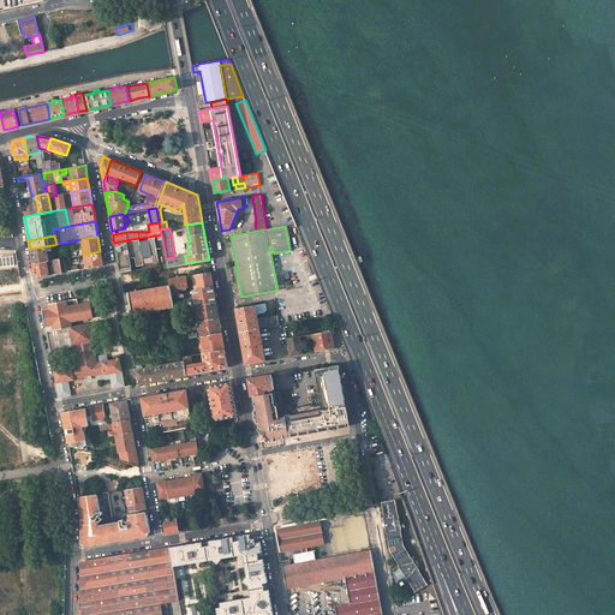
[(139,249),(118,252),(119,255),(121,269),(131,267),(130,258),(135,257),(136,266),(143,264),(142,256),(151,254),(153,257),(157,256),(155,245),(150,242),(149,237),(139,238),(142,243),(139,249)]
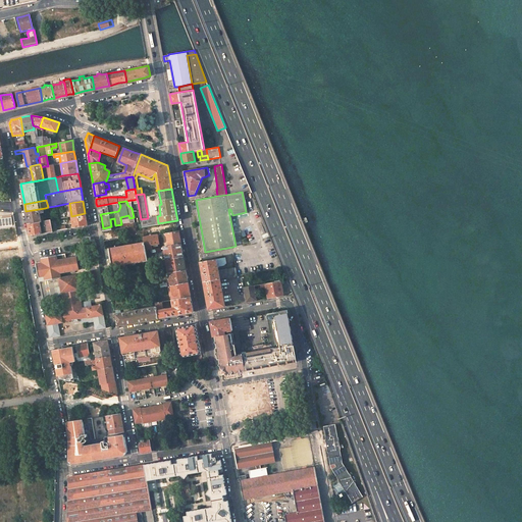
[(118,202),(97,206),(98,210),(99,209),(103,209),(104,213),(100,213),(100,214),(118,211),(120,206),(118,202)]
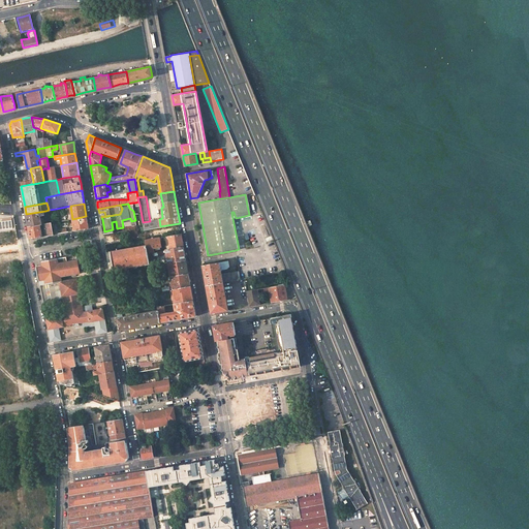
[(28,221),(29,226),(40,224),(42,224),(40,215),(45,214),(45,211),(26,214),(28,221)]
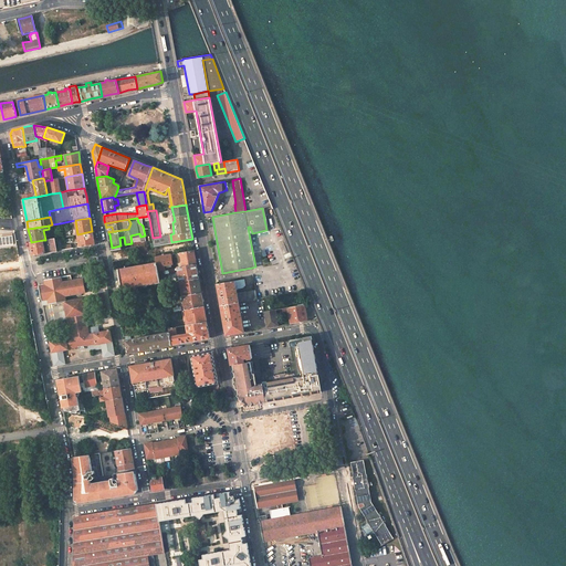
[(94,238),(92,231),(77,234),(80,247),(95,243),(94,238)]
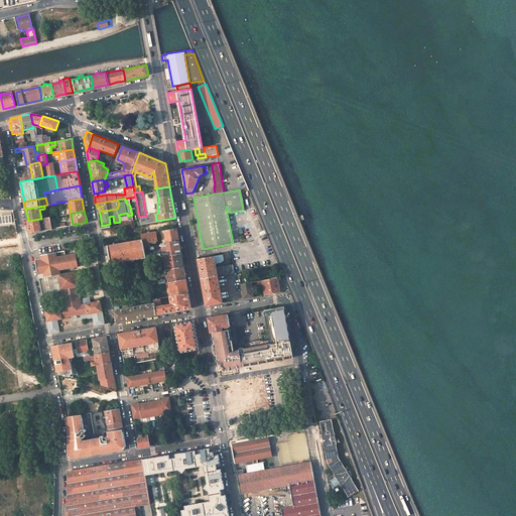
[(140,224),(156,221),(155,214),(146,216),(139,217),(140,224)]
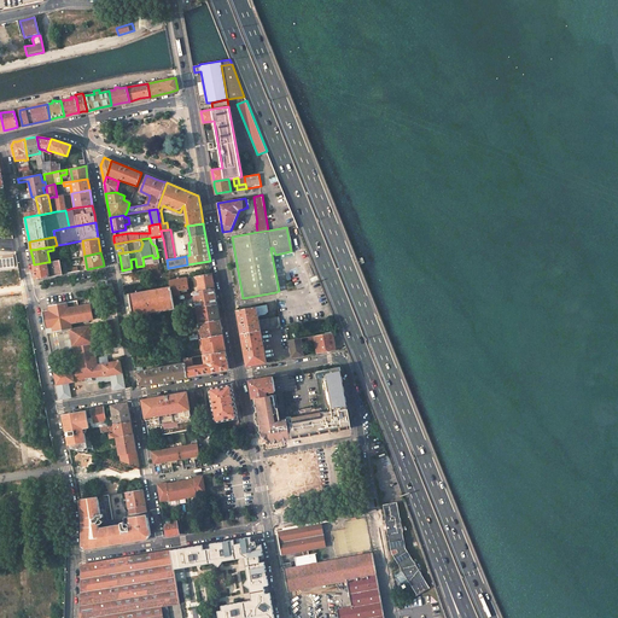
[(13,257),(0,258),(0,268),(15,267),(13,257)]
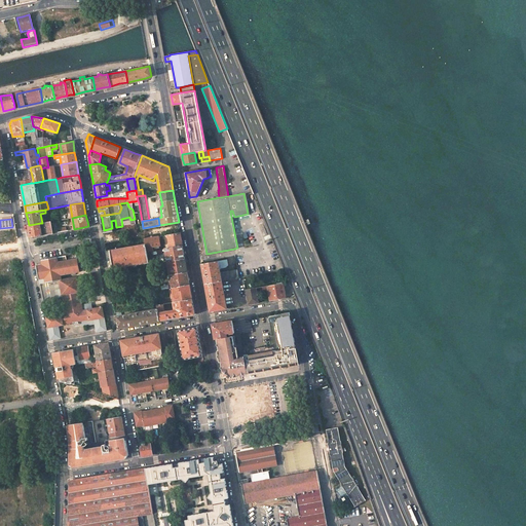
[(45,222),(44,223),(46,234),(53,233),(52,224),(51,221),(49,222),(48,222),(45,222)]
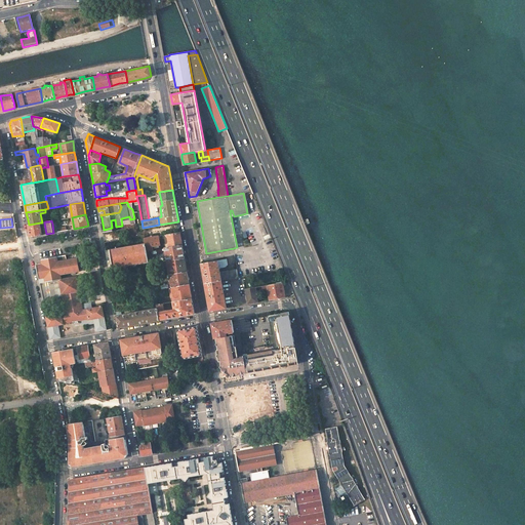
[(29,225),(31,237),(42,235),(40,223),(29,225)]
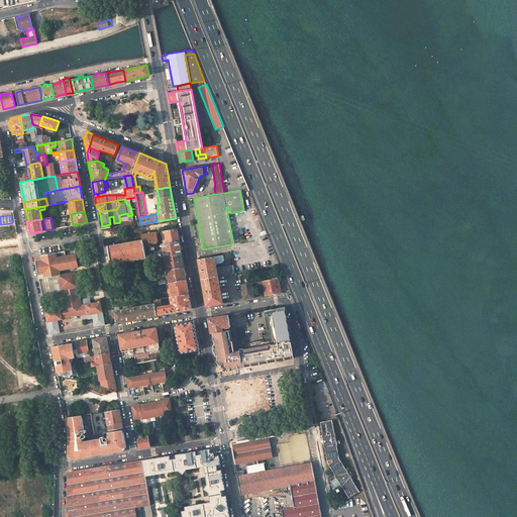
[(177,228),(165,230),(167,242),(180,240),(179,235),(177,228)]
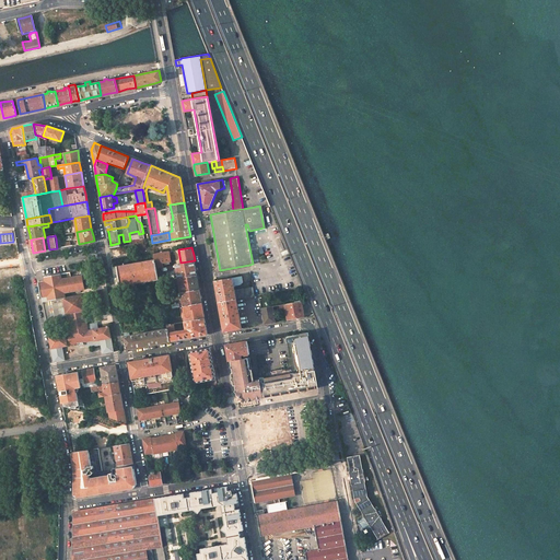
[(175,251),(162,253),(154,254),(155,259),(156,266),(162,265),(161,258),(170,257),(170,256),(176,254),(175,251)]
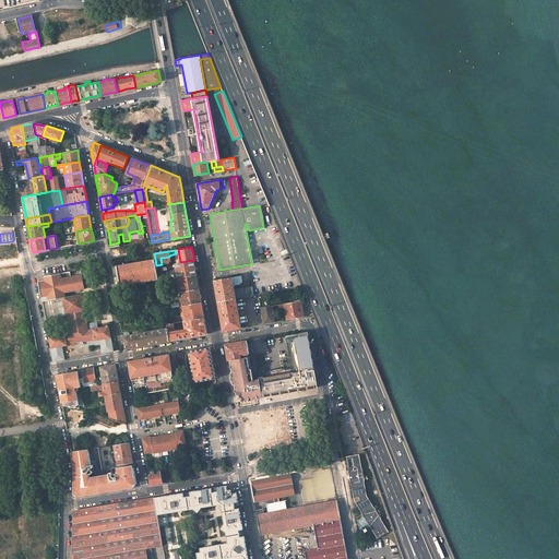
[(155,259),(130,263),(111,266),(114,275),(115,285),(158,277),(157,271),(156,268),(156,265),(155,259)]
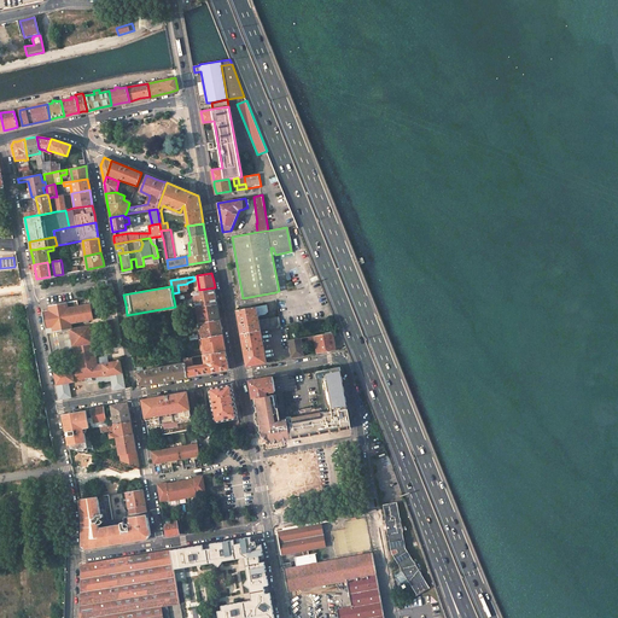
[(199,290),(193,291),(196,299),(191,301),(192,304),(196,303),(197,307),(217,303),(216,296),(215,287),(199,290)]
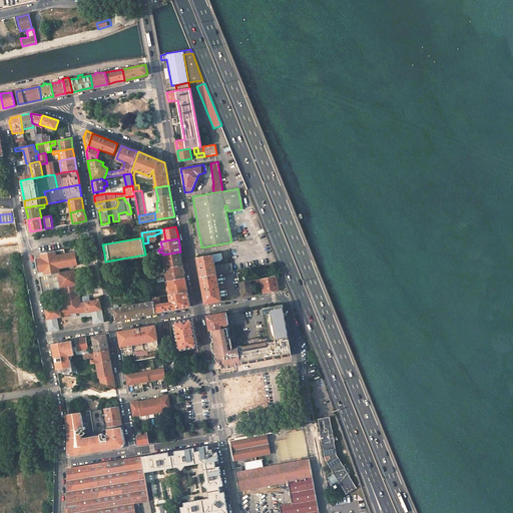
[(64,249),(41,253),(42,259),(35,260),(38,274),(39,277),(58,273),(60,273),(59,268),(77,265),(75,252),(64,254),(64,249)]
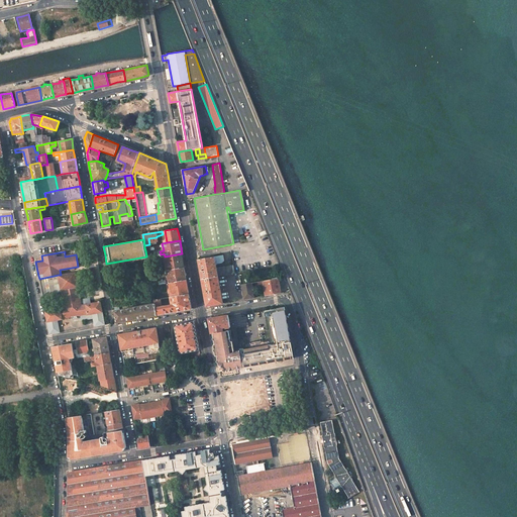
[(165,256),(166,266),(167,271),(184,268),(183,261),(182,253),(165,256)]
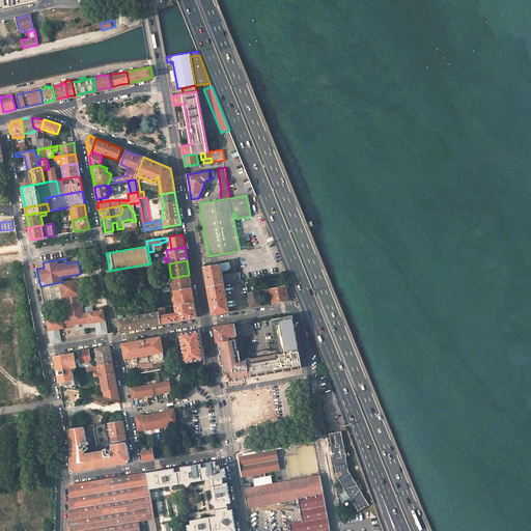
[(205,276),(207,286),(224,283),(232,282),(231,274),(222,275),(222,271),(227,270),(230,268),(229,261),(203,267),(205,276)]
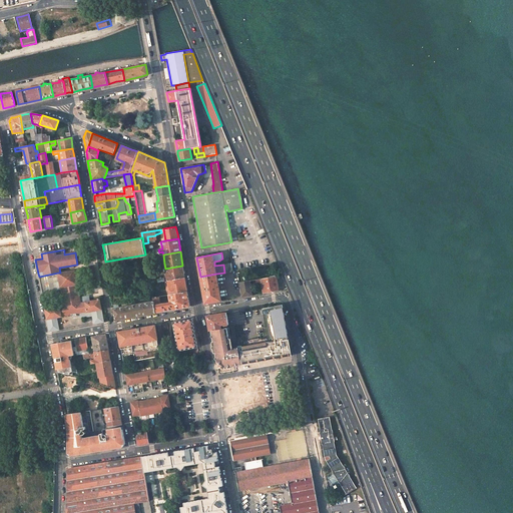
[(232,271),(230,264),(223,265),(224,273),(232,271)]
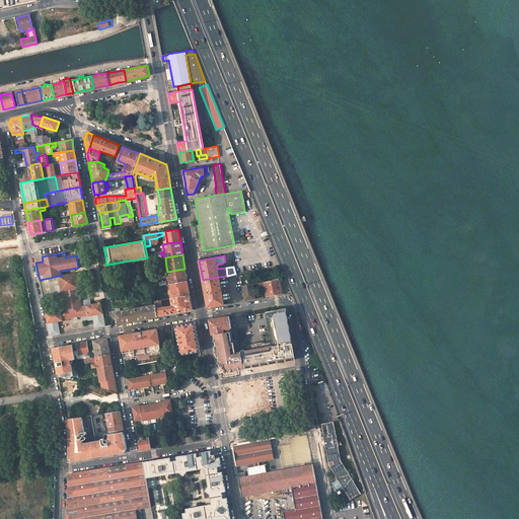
[(95,269),(87,271),(90,286),(98,285),(95,269)]
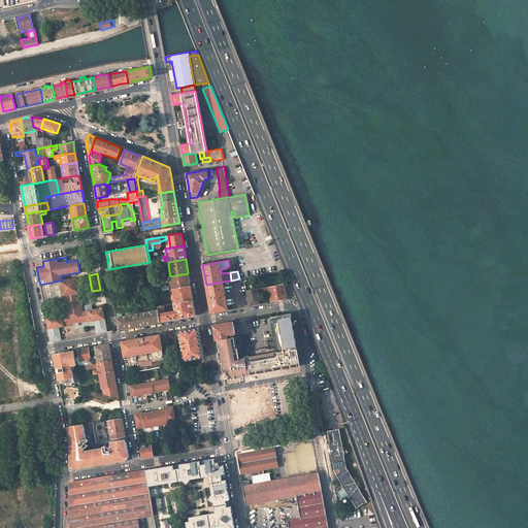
[(189,278),(188,273),(170,276),(172,289),(191,286),(189,278)]
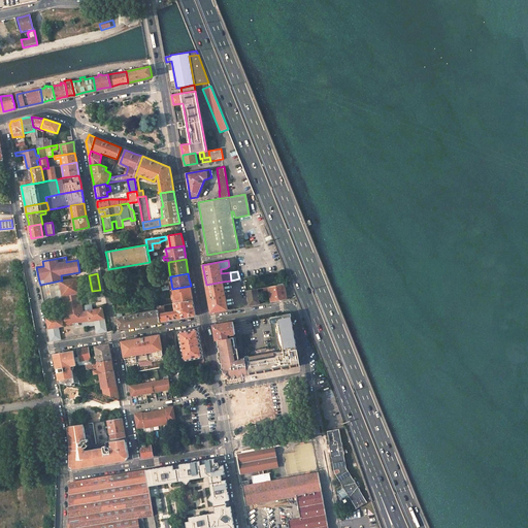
[(76,277),(62,281),(60,281),(62,290),(58,291),(56,292),(57,297),(59,298),(63,297),(66,314),(46,318),(51,341),(62,339),(59,327),(63,326),(63,325),(89,320),(89,321),(94,321),(96,333),(107,331),(102,307),(83,310),(76,277)]
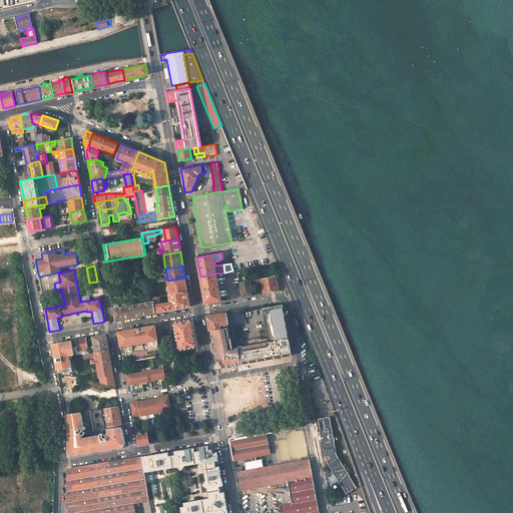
[(202,290),(204,304),(222,301),(220,289),(219,289),(216,274),(200,277),(202,290)]
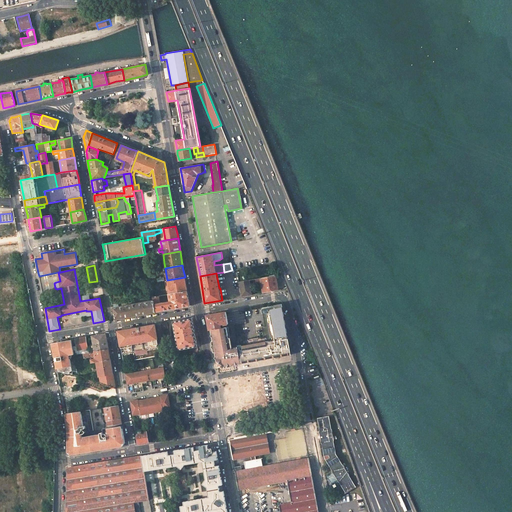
[(276,275),(260,278),(263,292),(270,291),(278,290),(276,275)]
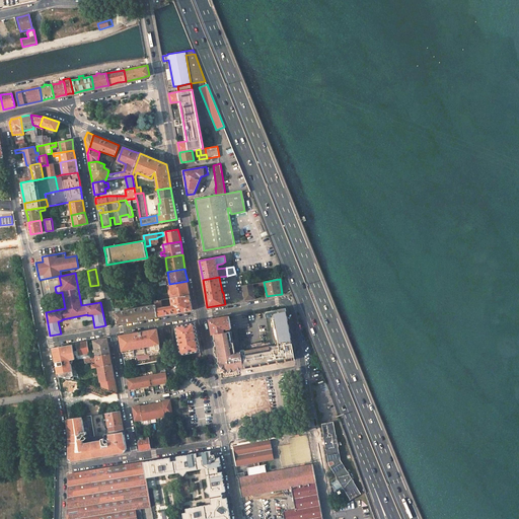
[(169,284),(170,287),(172,297),(190,294),(189,286),(188,281),(169,284)]
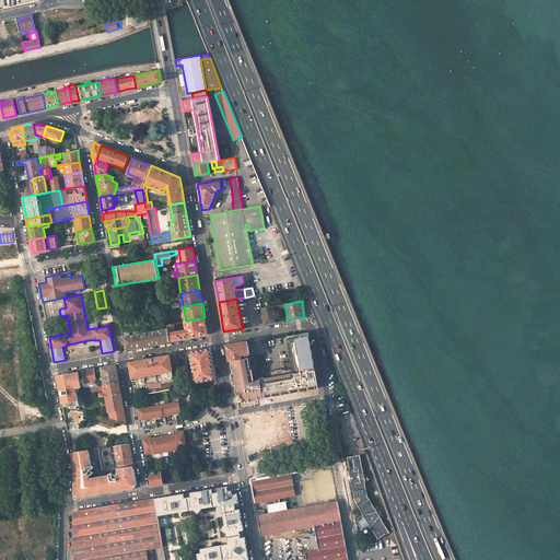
[(149,306),(144,307),(149,328),(160,326),(158,308),(149,311),(149,306)]
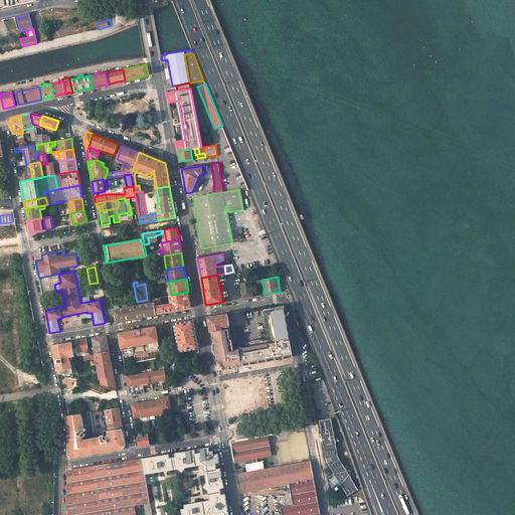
[(250,282),(240,283),(243,298),(248,297),(253,296),(252,293),(251,287),(250,282)]
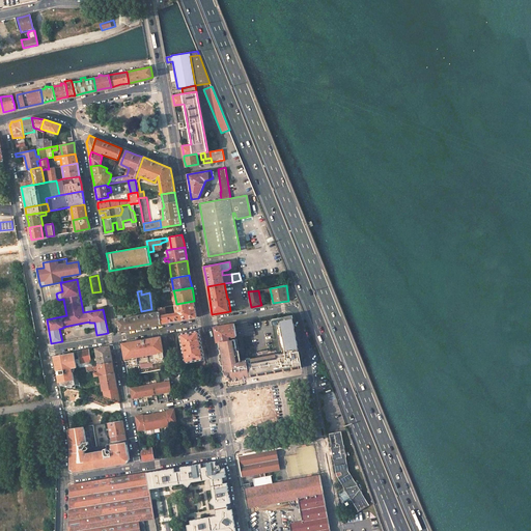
[(164,307),(158,308),(159,310),(159,311),(161,324),(197,317),(195,309),(194,301),(176,304),(174,305),(175,312),(165,314),(164,307)]
